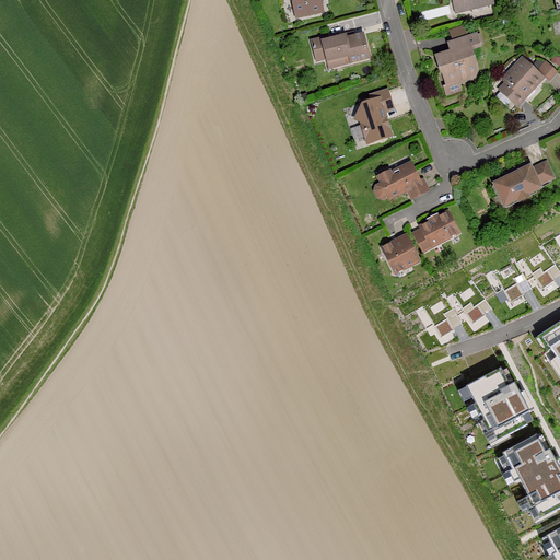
[(323,11),(319,0),(292,0),(296,16),(322,11),(323,11)]
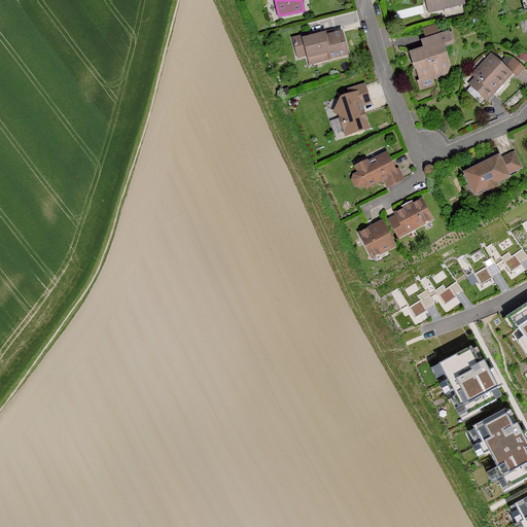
[(427,0),(430,11),(464,3),(463,0),(427,0)]
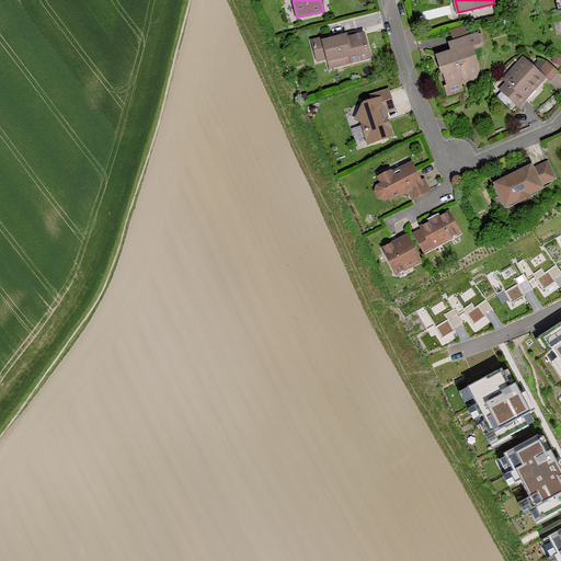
[(469,36),(466,25),(453,30),(456,41),(469,36)]
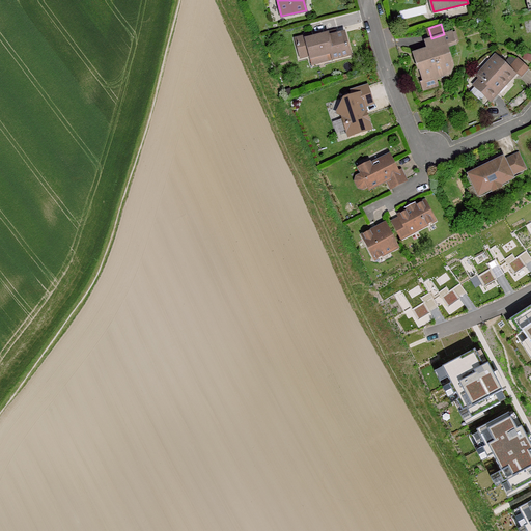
[(420,66),(425,79),(436,75),(437,75),(438,76),(452,71),(455,65),(448,44),(454,42),(455,40),(451,31),(444,34),(431,38),(427,39),(430,50),(415,55),(419,66),(420,66)]
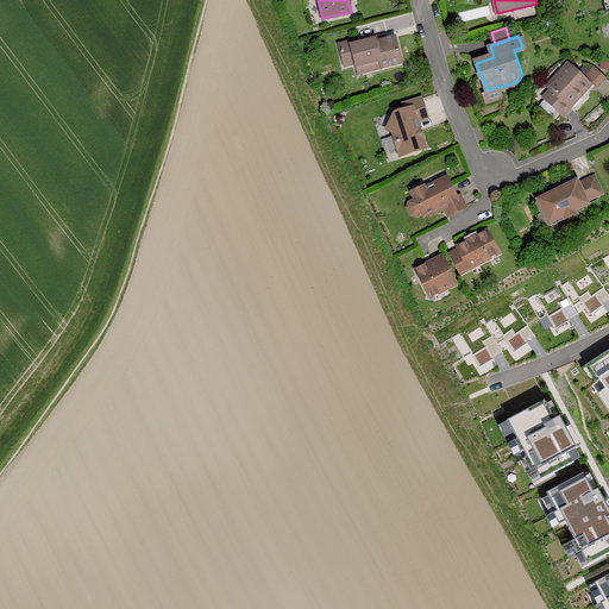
[(357,68),(375,63),(376,67),(376,69),(401,63),(395,37),(377,42),(376,38),(358,43),(352,45),(351,42),(339,45),(345,67),(356,63),(357,68)]
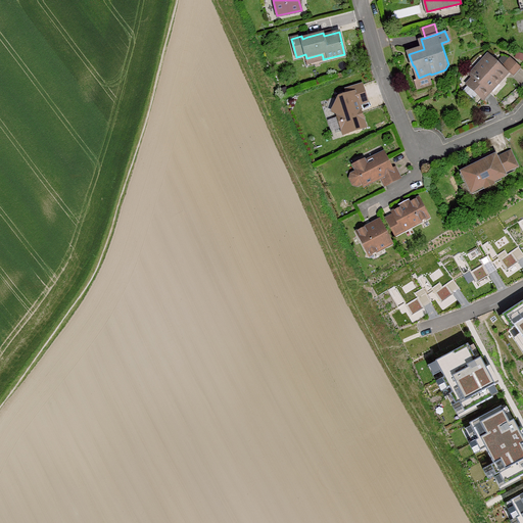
[(469,83),(481,95),(482,95),(498,79),(501,80),(507,73),(489,56),(473,74),(475,76),(469,83)]
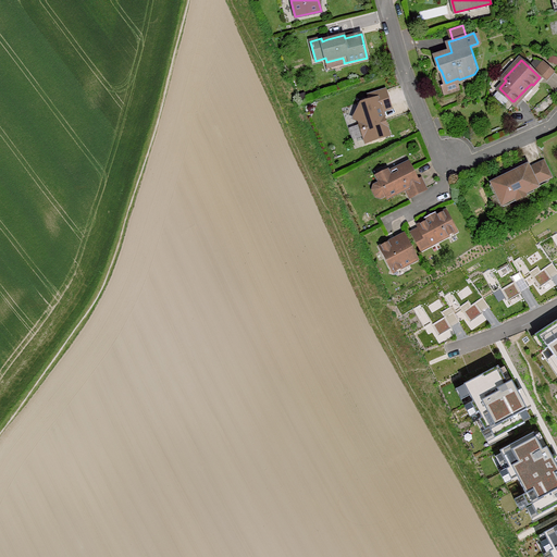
[(545,62),(536,71),(543,76),(552,67),(545,62)]
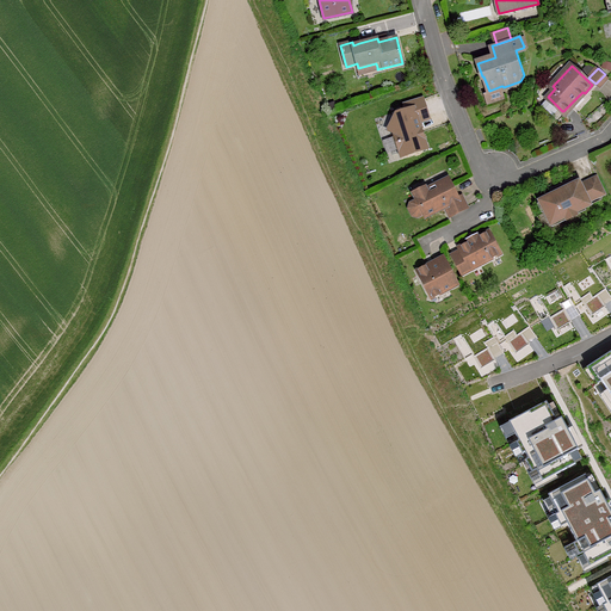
[(501,86),(489,91),(486,92),(488,102),(505,96),(503,88),(501,86)]
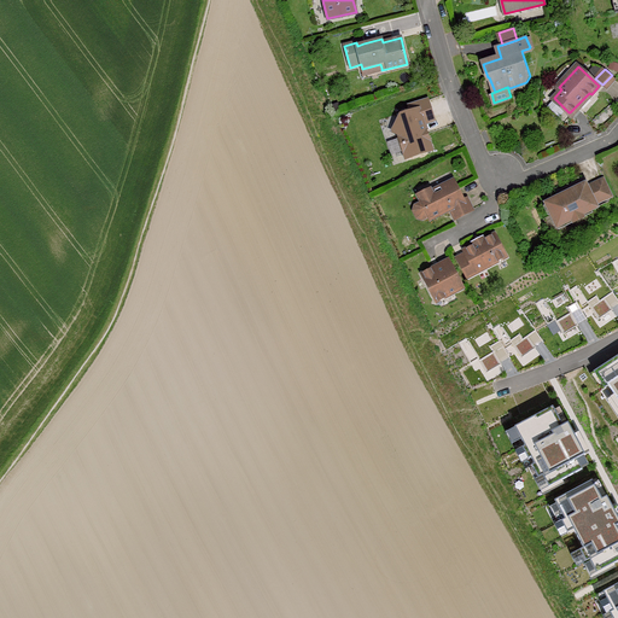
[(391,136),(397,139),(400,143),(406,155),(409,161),(431,150),(419,124),(430,120),(420,100),(403,110),(406,116),(396,121),(391,136)]
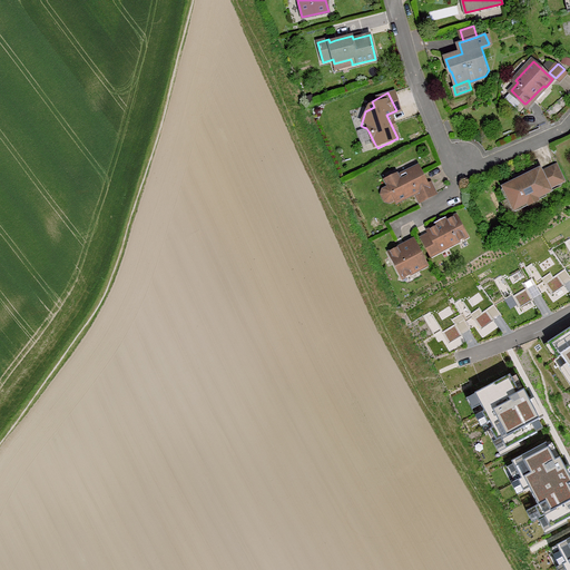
[(363,148),(374,143),(369,131),(356,137),(363,148)]
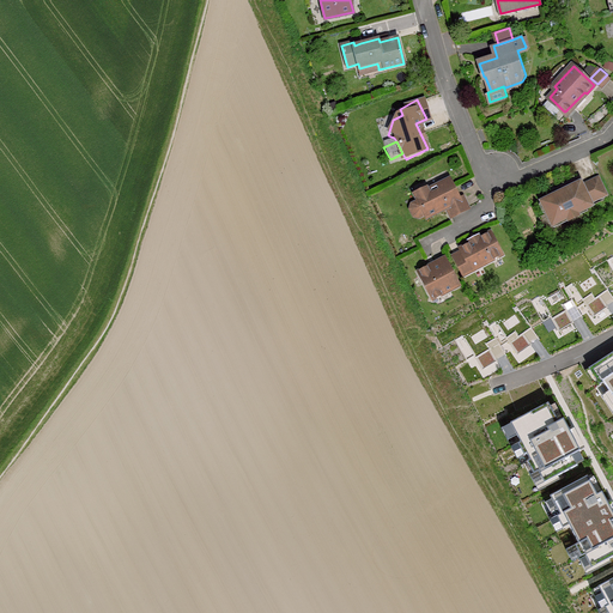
[(582,180),(570,186),(571,189),(559,195),(545,202),(556,223),(568,217),(574,220),(581,216),(581,213),(596,205),(594,202),(612,193),(602,176),(586,186),(582,180)]
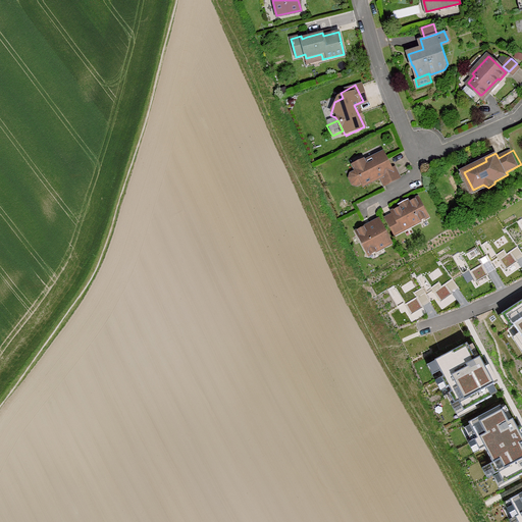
[(365,161),(356,166),(358,171),(353,173),(352,177),(355,184),(359,185),(364,183),(365,185),(382,175),(386,184),(400,176),(396,168),(393,169),(384,153),(366,162),(365,161)]
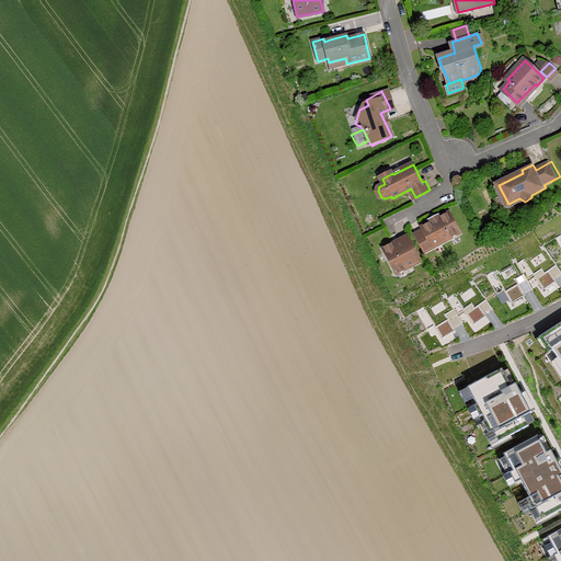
[(522,170),(510,175),(512,179),(523,173),(522,170)]
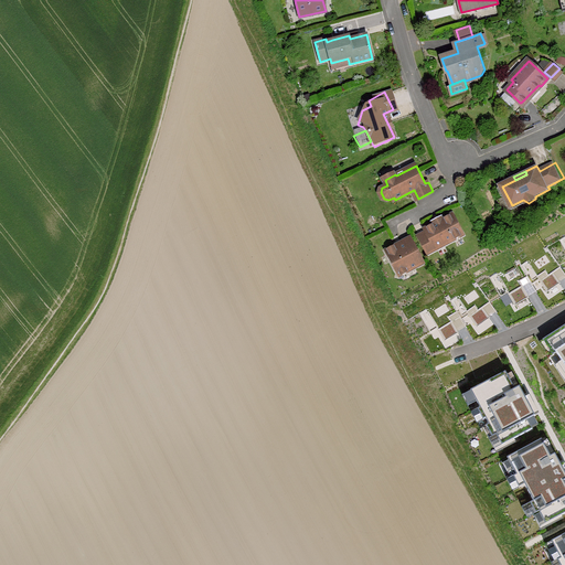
[(420,235),(429,253),(465,234),(454,214),(444,220),(437,223),(427,228),(428,232),(420,235)]
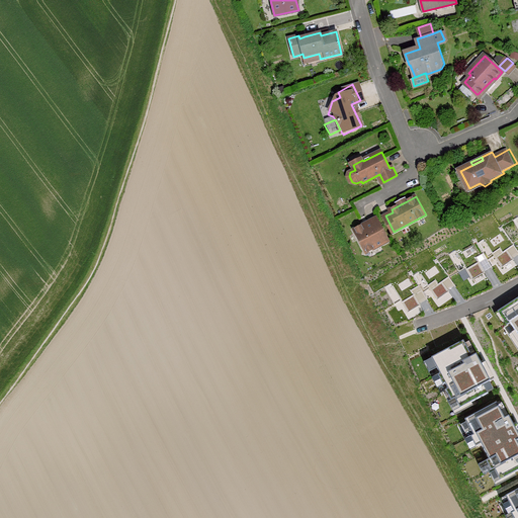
[(364,225),(355,230),(365,248),(371,250),(390,240),(379,220),(367,227),(364,225)]
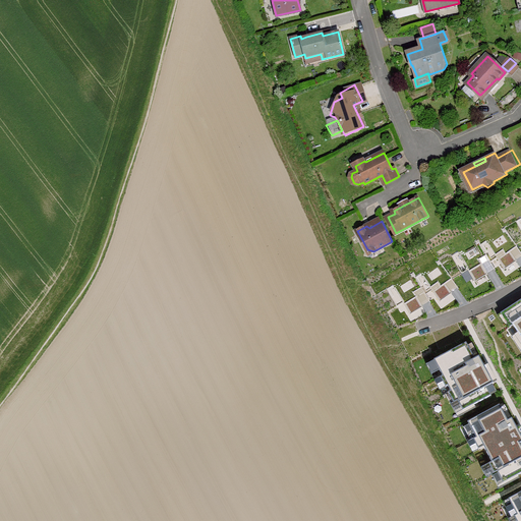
[(486,254),(490,262),(497,256),(506,268),(516,259),(510,250),(517,245),(504,227),(480,244),(486,254)]
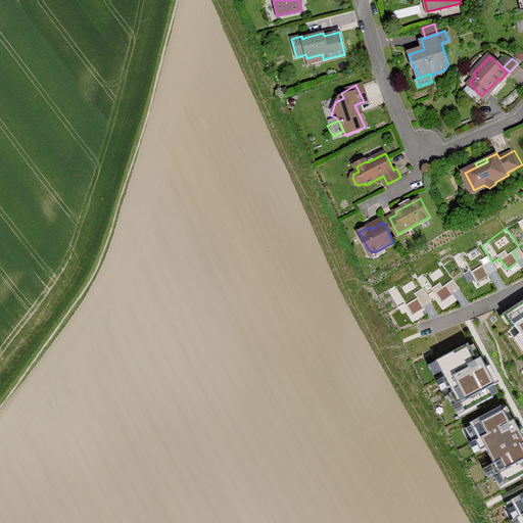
[(477,281),(489,274),(481,259),(488,255),(479,240),(454,256),(464,273),(470,269),(477,281)]
